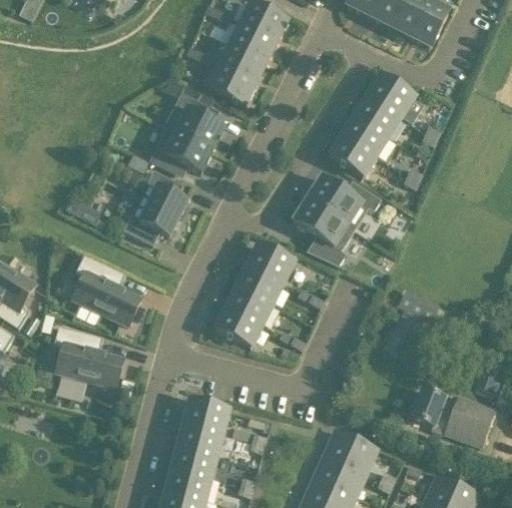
[(368,16),(376,0),(350,0),(347,5),(368,16)]
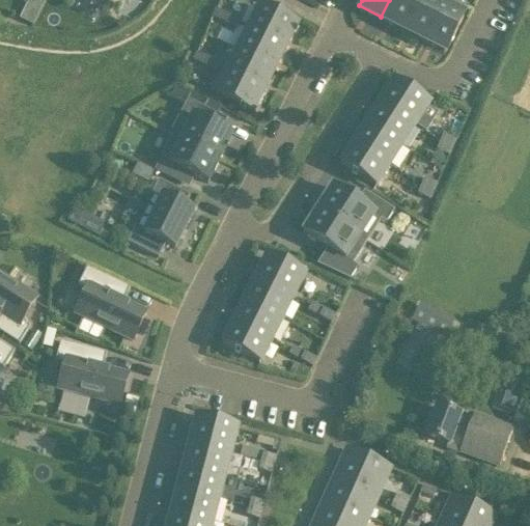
[(402,27),(416,0),(389,0),(381,17),(402,27)]
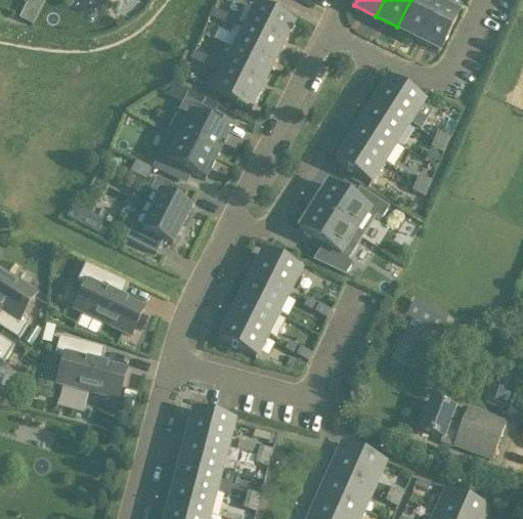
[(436,2),(432,0),(410,0),(397,27),(418,38),(436,2)]
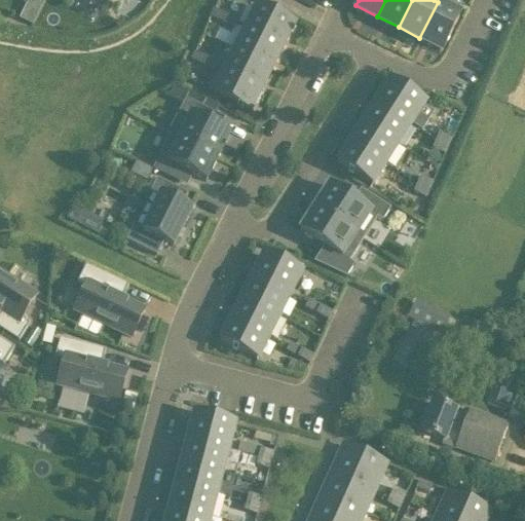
[(459,12),(438,2),(419,38),(442,48),(459,12)]
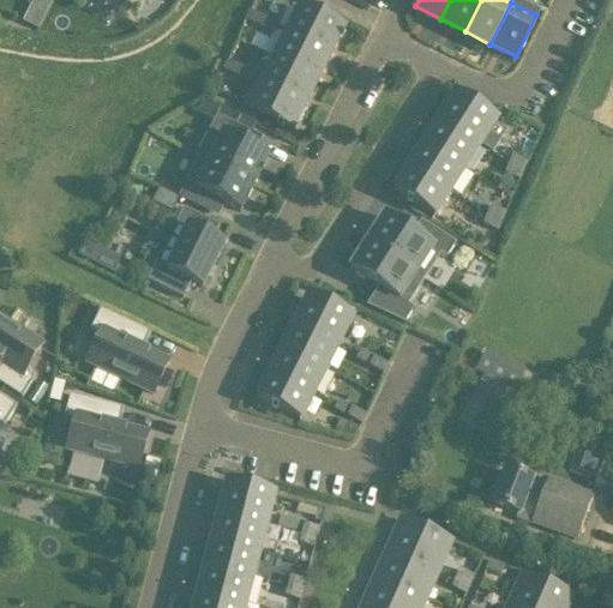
[(31,4),(23,19),(37,26),(46,11),(31,4)]
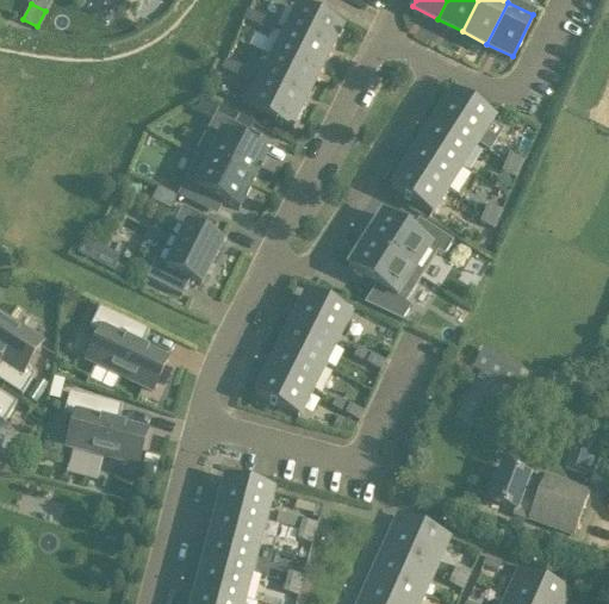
[(340,26),(298,6),(286,31),(328,51),(340,26)]
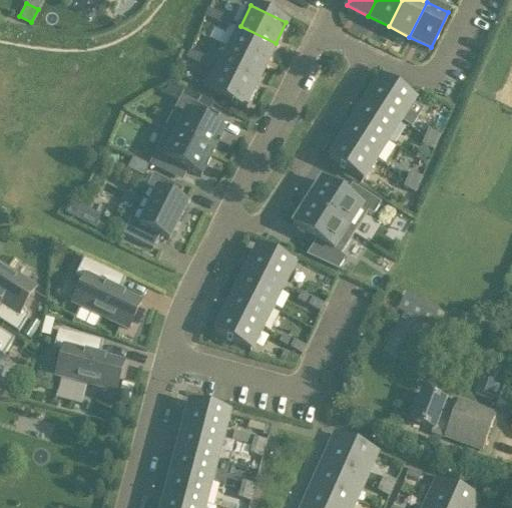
[(217,20),(221,12),(209,6),(205,14),(217,20)]
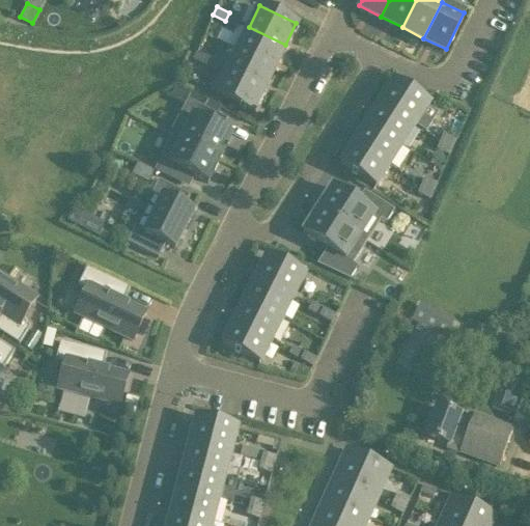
[(235,26),(240,18),(229,12),(225,21),(235,26)]
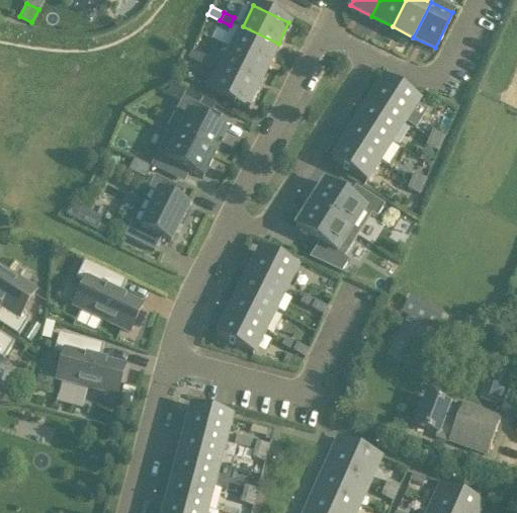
[(267,65),(278,44),(243,26),(232,48),(267,65)]
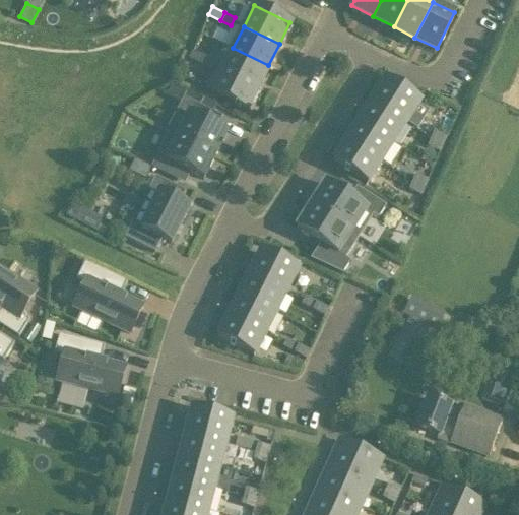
[(268,65),(233,48),(222,68),(258,86),(268,65)]
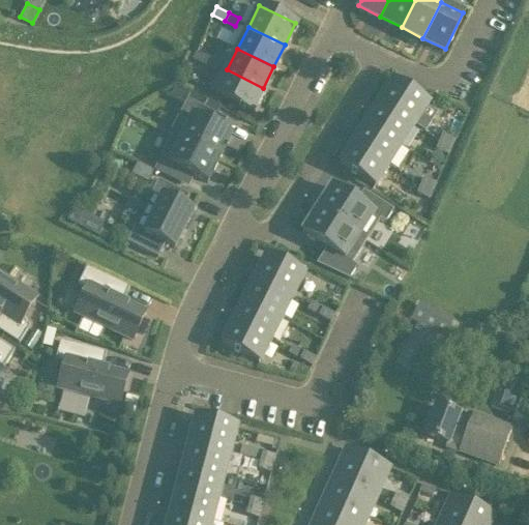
[(208,55),(197,50),(193,57),(204,63),(208,55)]
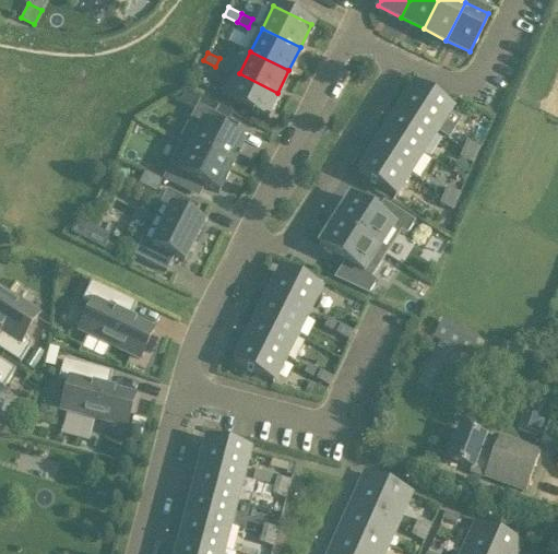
[(233,65),(220,58),(215,67),(228,73),(233,65)]
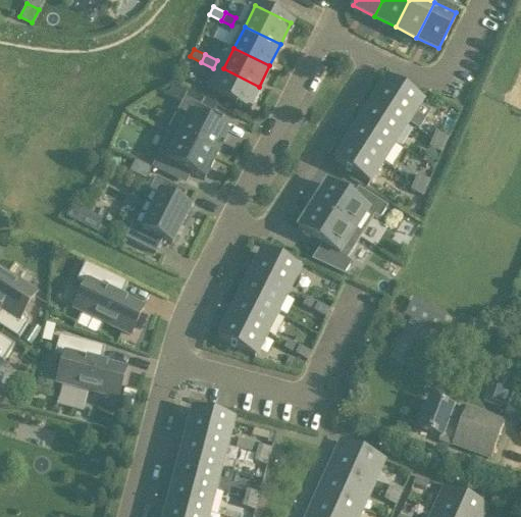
[(259,87),(223,68),(212,90),(248,108),(259,87)]
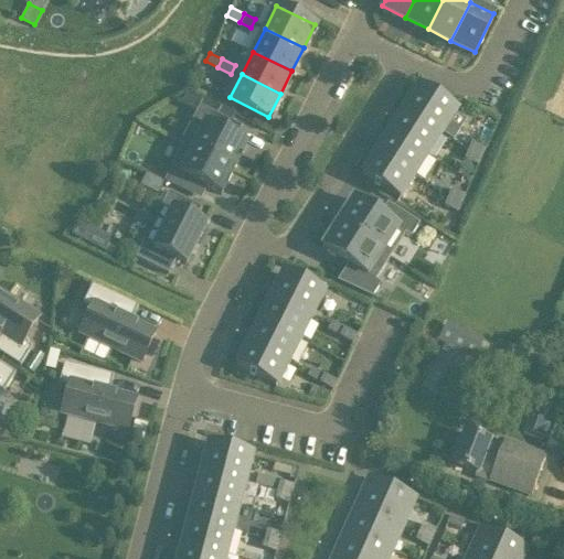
[(456,108),(419,85),(405,107),(442,130),(456,108)]
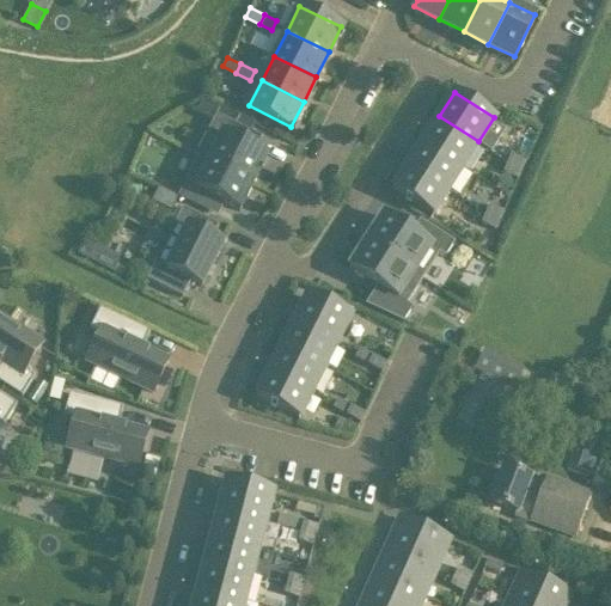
[(260,132),(217,110),(196,152),(199,153),(199,152),(254,181),(268,153),(252,146),(260,132)]
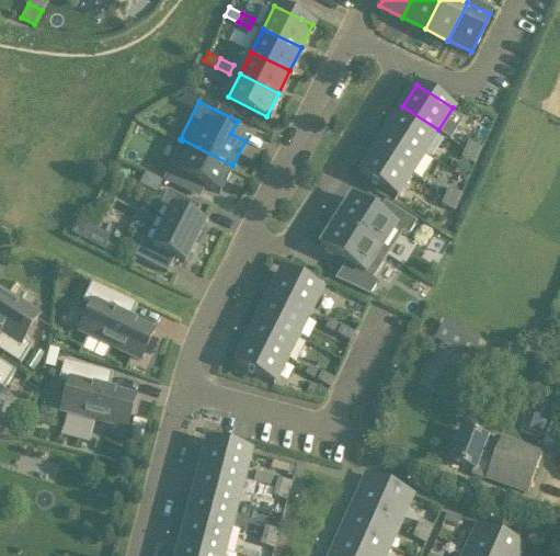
[(438,129),(402,106),(389,127),(424,150),(438,129)]
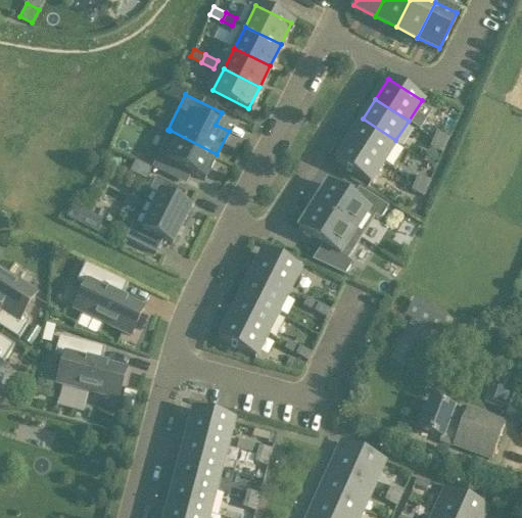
[(383,160),(395,140),(363,119),(349,139),(383,160)]
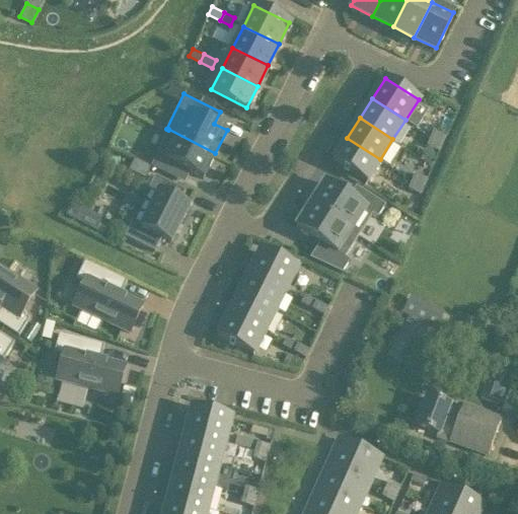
[(442,141),(446,133),(434,128),(431,136),(442,141)]
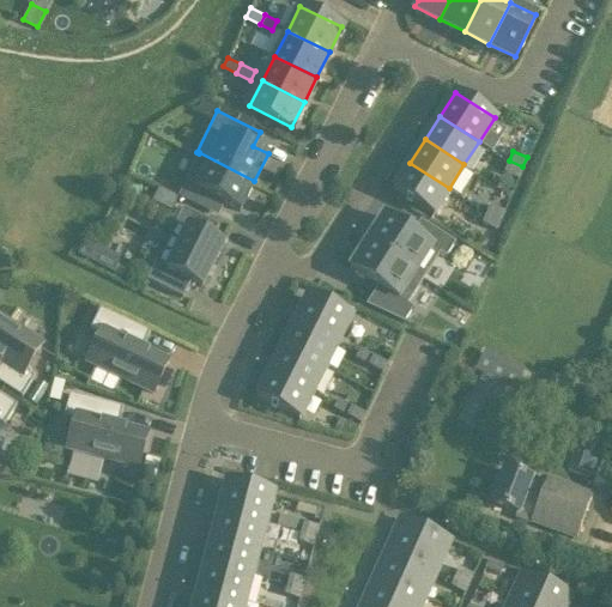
[(199,153),(179,193),(210,208),(217,195),(241,207),(254,181),(199,152),(199,153)]
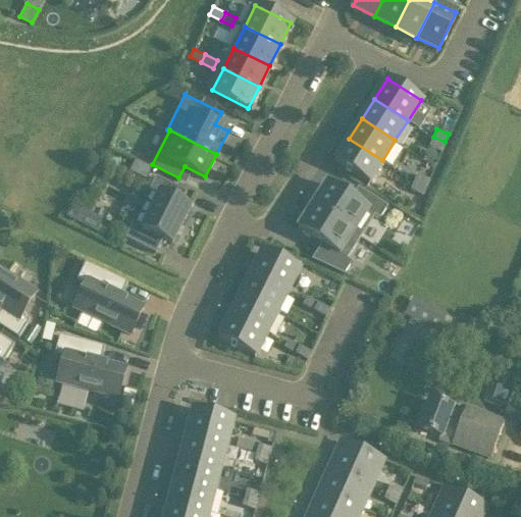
[(445,142),(433,137),(429,145),(441,150),(445,142)]
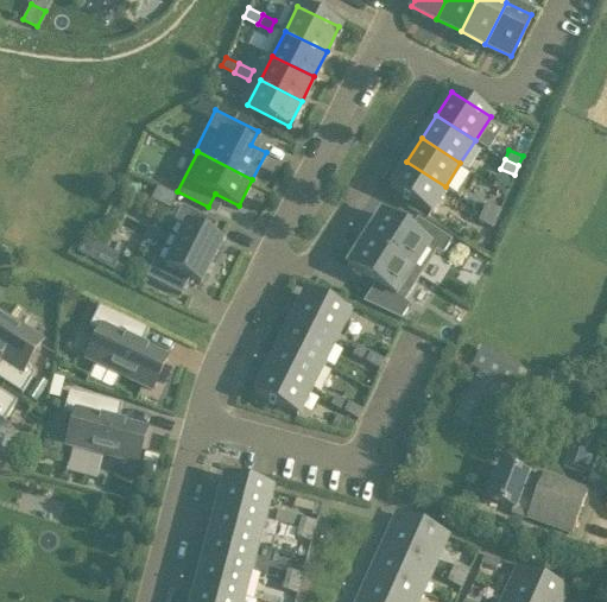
[(446,187),(406,162),(392,185),(430,210),(446,187)]
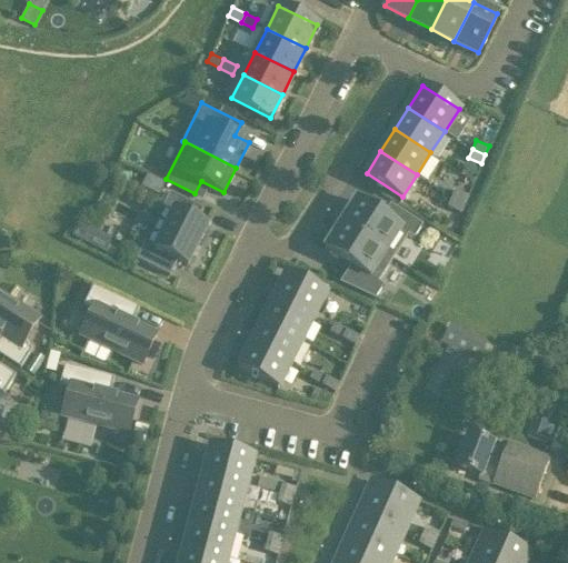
[(158,192),(165,179),(148,170),(141,184),(158,192)]
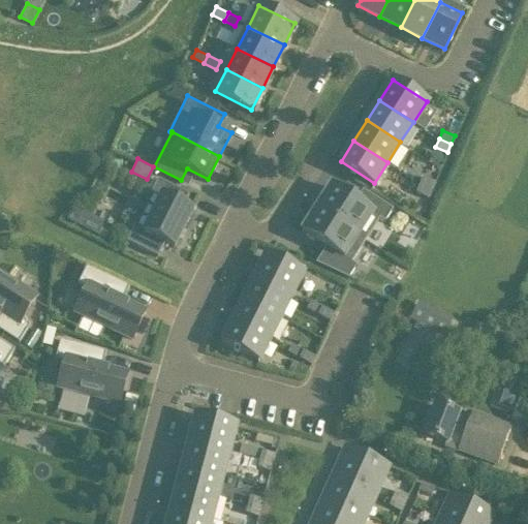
[(435,180),(424,175),(421,183),(432,188),(435,180)]
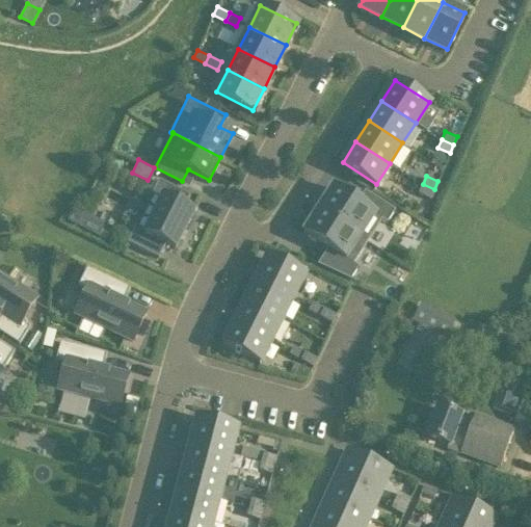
[(145,229),(135,224),(127,239),(159,256),(166,240),(176,245),(193,210),(184,206),(190,192),(159,177),(152,190),(162,195),(145,229)]
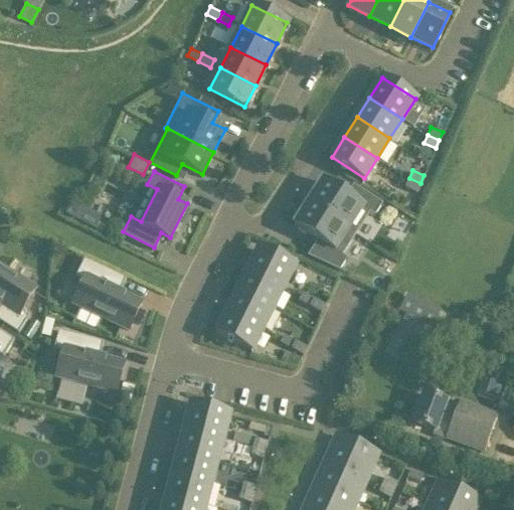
[(313,182),(305,196),(356,229),(369,208),(374,211),(382,199),(354,180),(346,192),(323,177),(317,185),(313,182)]
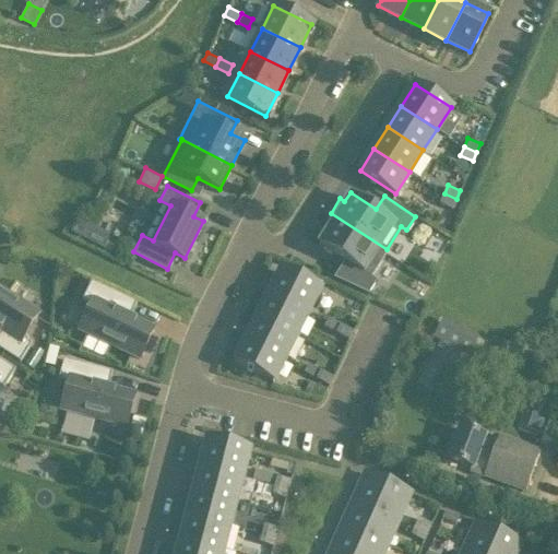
[(456,199),(444,193),(440,201),(453,207),(456,199)]
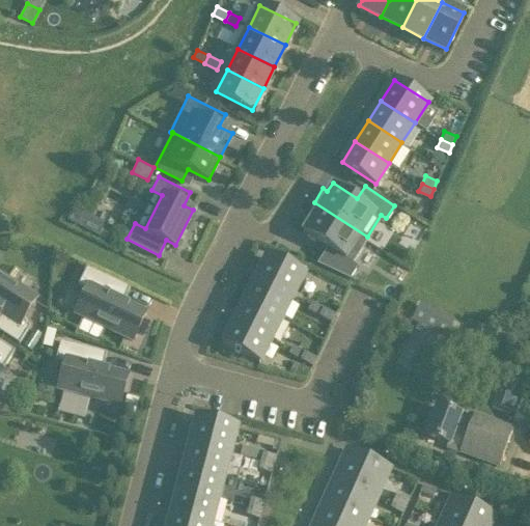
[(367,237),(314,202),(305,216),(309,219),(304,227),(328,244),(317,259),(351,274),(358,263),(353,259),(367,237)]
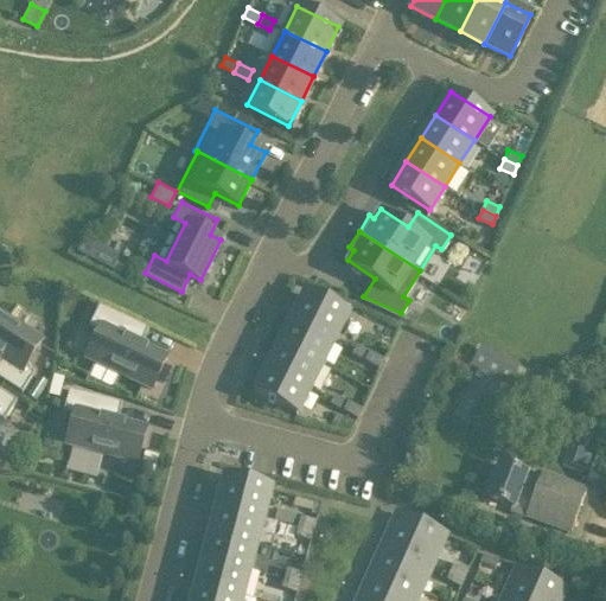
[(82,240),(77,249),(125,273),(129,263),(116,257),(119,251),(94,240),(91,244),(82,240)]
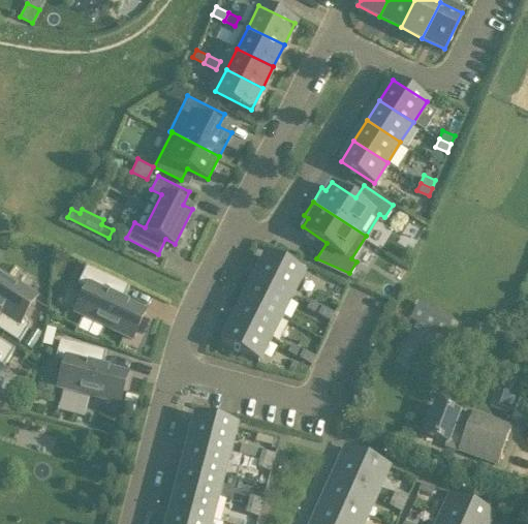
[(302,272),(267,254),(255,276),(291,294),(302,272)]
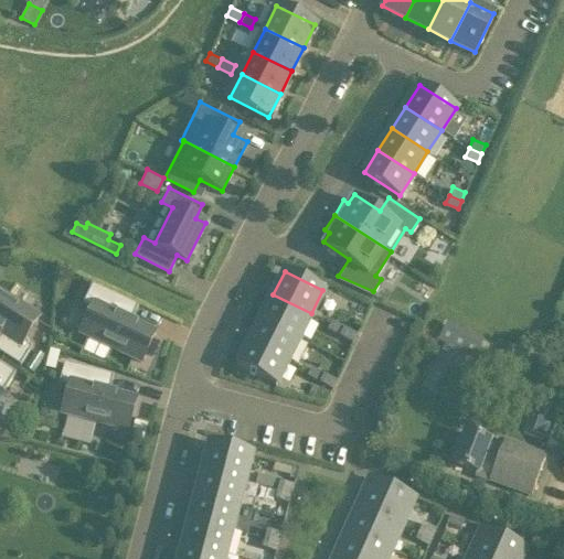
[(94,305),(82,330),(141,358),(155,330),(131,319),(139,302),(94,280),(84,300),(94,305)]
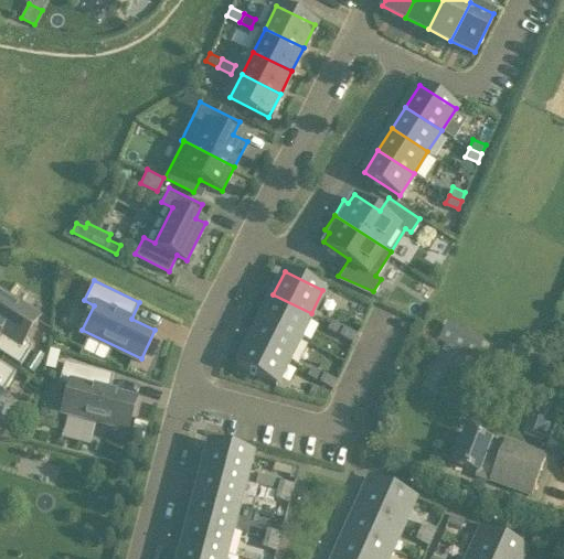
[(22,339),(38,315),(0,291),(0,350),(20,363),(32,345),(22,339)]
